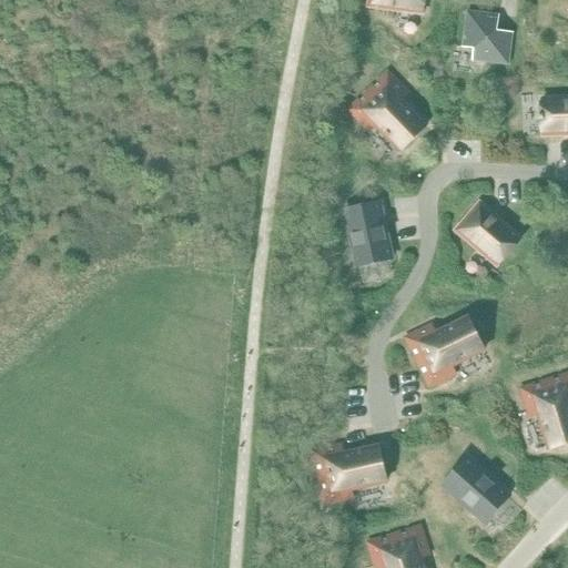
[(369,0),(368,7),(422,13),(423,0),(369,0)]
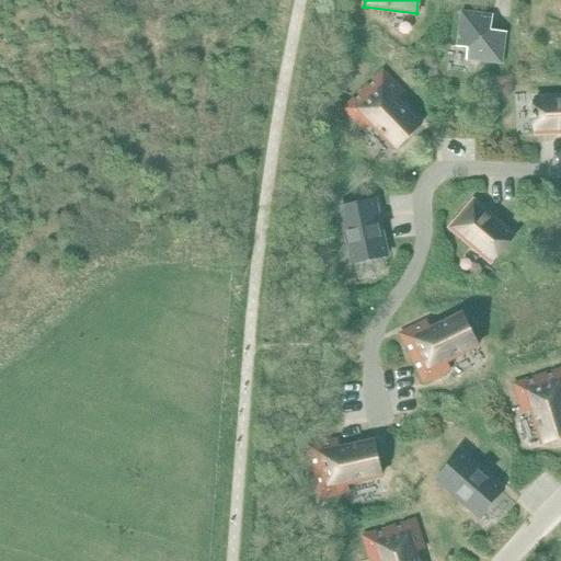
[(468,48),(466,59),(502,64),(506,32),(491,30),(493,15),(461,11),(457,47),(468,48)]
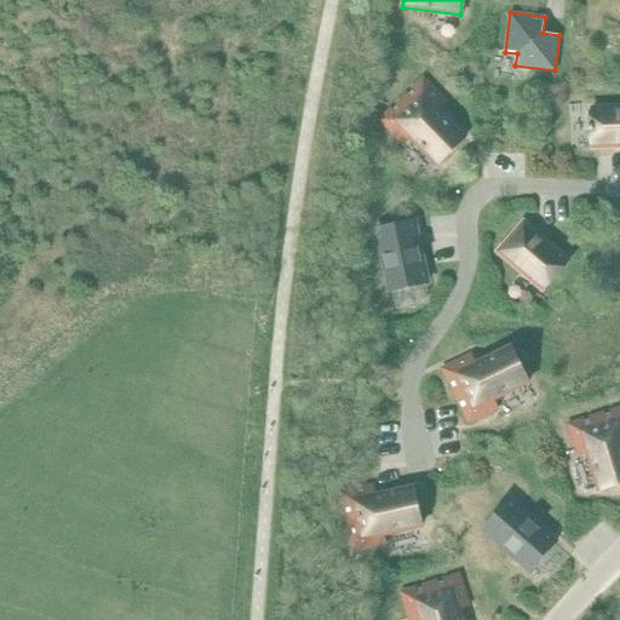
[(445,102),(423,80),(382,120),(403,143),(409,136),(437,165),(465,138),(438,109),(445,102)]
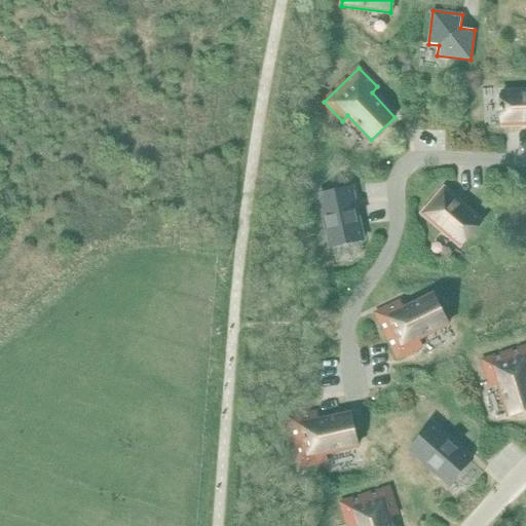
[(502,121),(502,125),(525,123),(525,90),(501,92),(501,96),(499,96),(499,107),(499,111),(500,121),(502,121)]
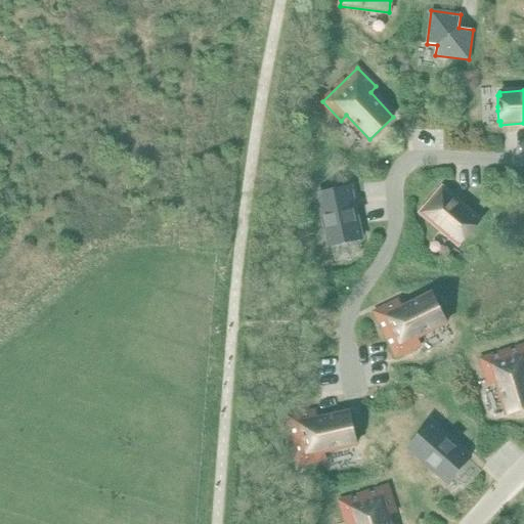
[(350,187),(317,194),(329,246),(361,238),(350,187)]
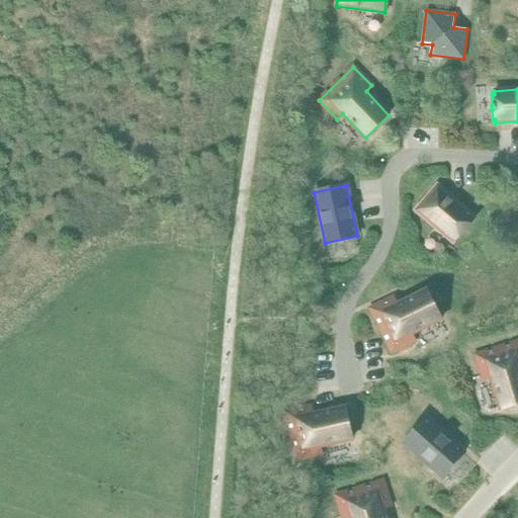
[(437,185),(416,210),(453,242),(475,218),(437,185)]
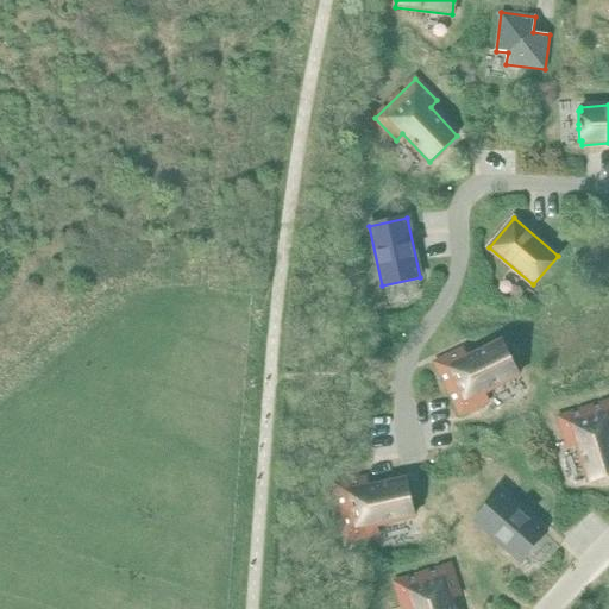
[(463,349),(435,363),(460,414),(488,401),(484,393),(519,375),(502,340),(466,358),(463,349)]
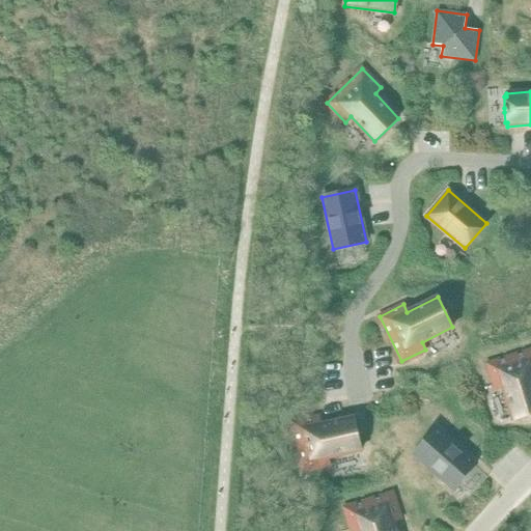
[(530,350),(487,364),(496,390),(503,387),(513,420),(530,414),(530,350)]
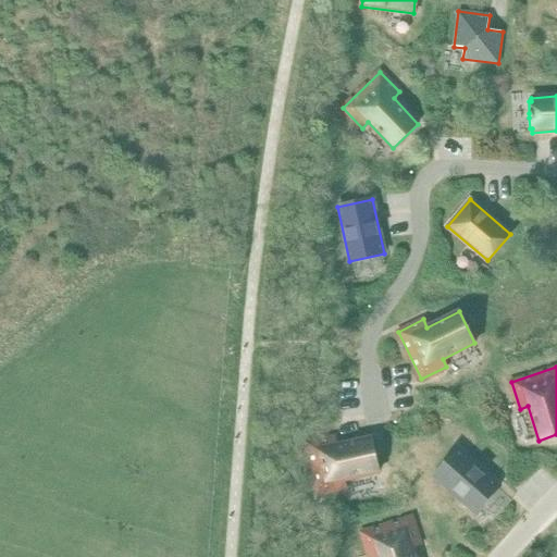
[(335,437),(307,443),(319,494),(346,489),(344,480),(379,472),(371,437),(336,445),(335,437)]
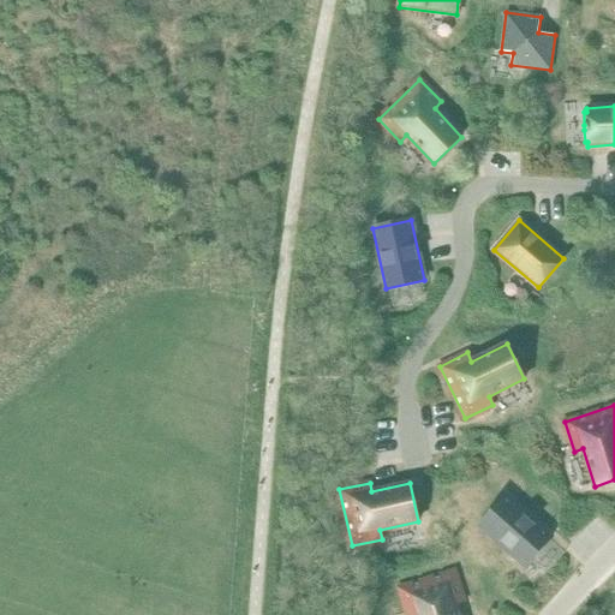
[(505,496),(479,525),(525,566),(551,537),(505,496)]
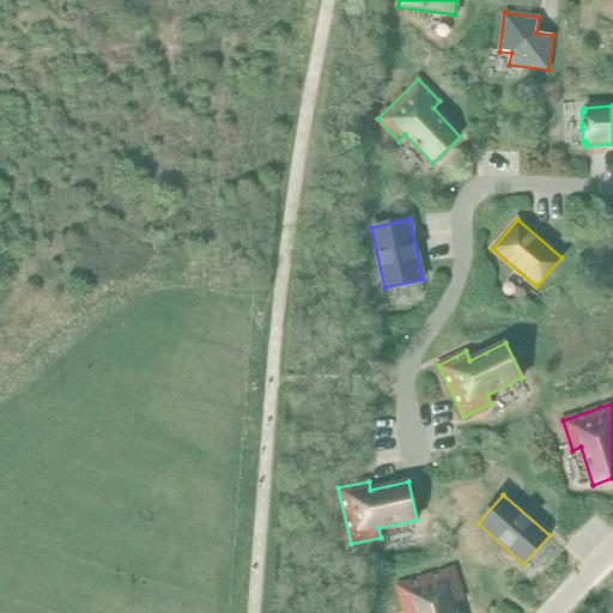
[(456,612),(453,604),(462,600),(453,570),(398,588),(405,612),(456,612)]
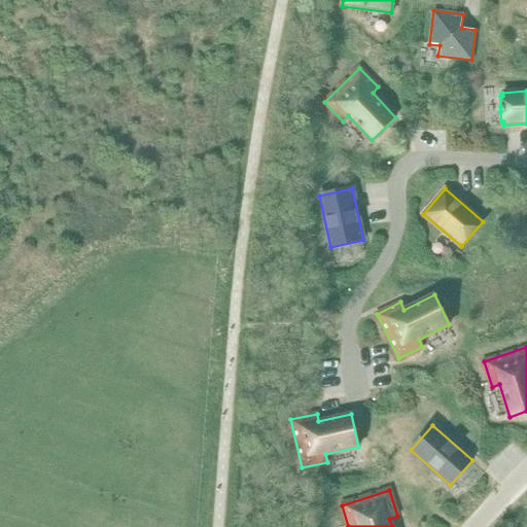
All buildings are outlined.
